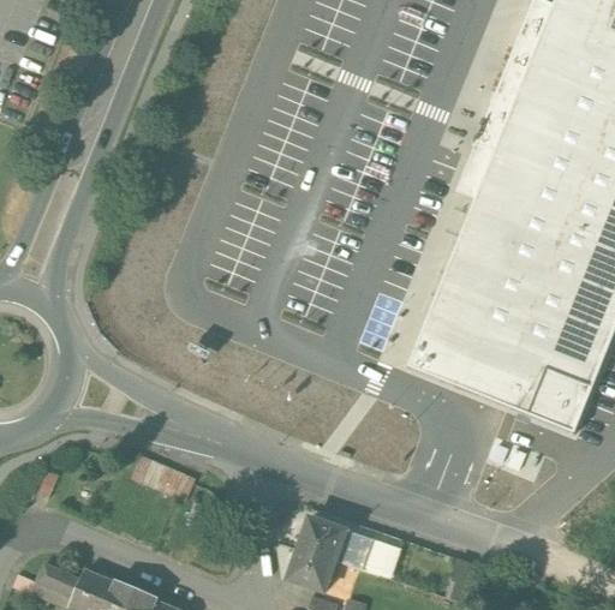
[(553,0),(553,1),(549,0),(531,0),(454,190),(475,198),(406,365),(574,432),(614,328),(614,0),(553,0)]
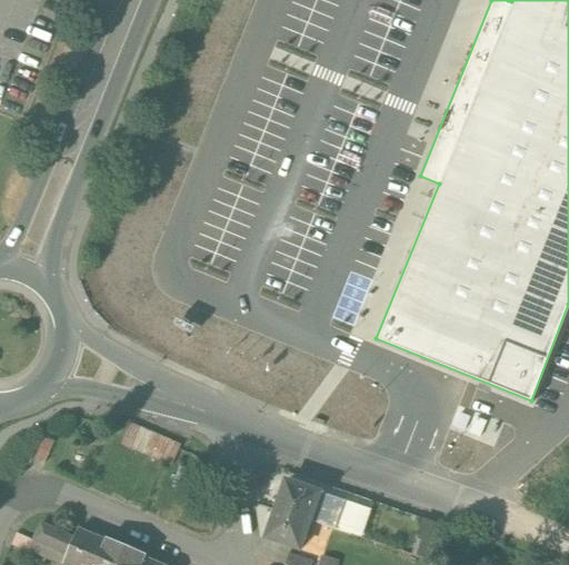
[(180,442),(130,419),(121,440),(171,463),(180,442)]
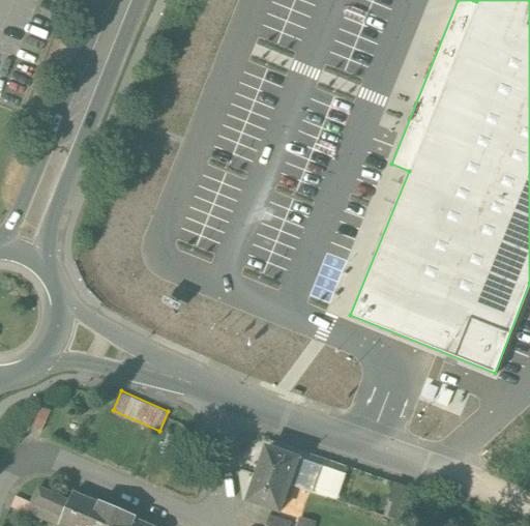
[(322,465),(266,445),(257,472),(289,483),(313,490),(322,465)]
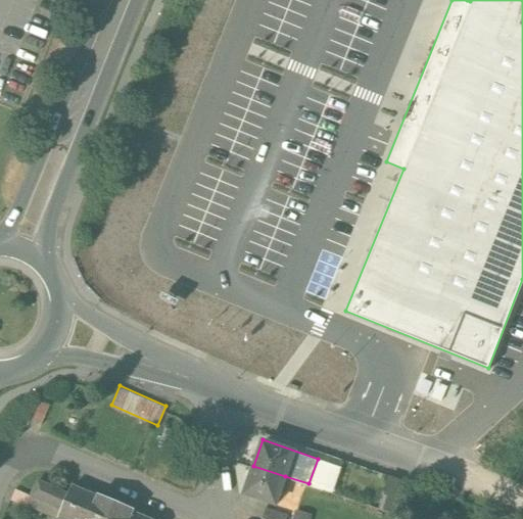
[(285,476),(253,466),(244,491),(276,503),(285,476)]
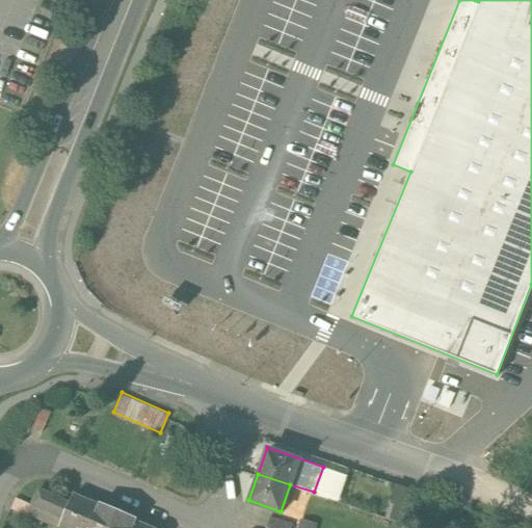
[(99,503),(73,492),(70,500),(38,486),(31,502),(62,516),(59,524),(68,527),(88,527),(100,503),(99,503)]
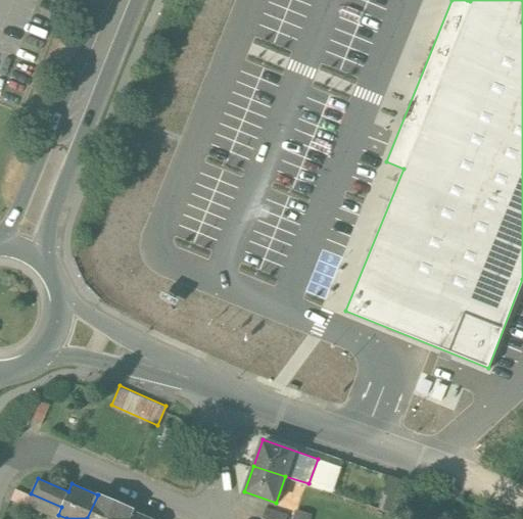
[(133,508),(98,492),(97,494),(98,494),(87,518),(128,518),(132,510),(133,510),(133,508)]
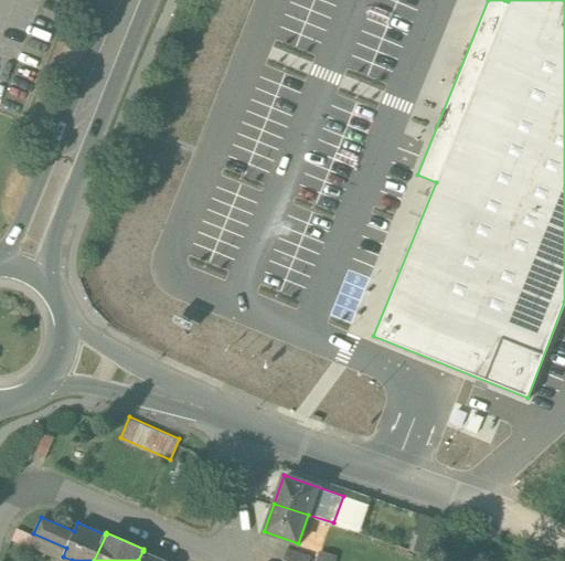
[(308,560),(311,554),(286,546),(281,558),(290,560),(308,560)]
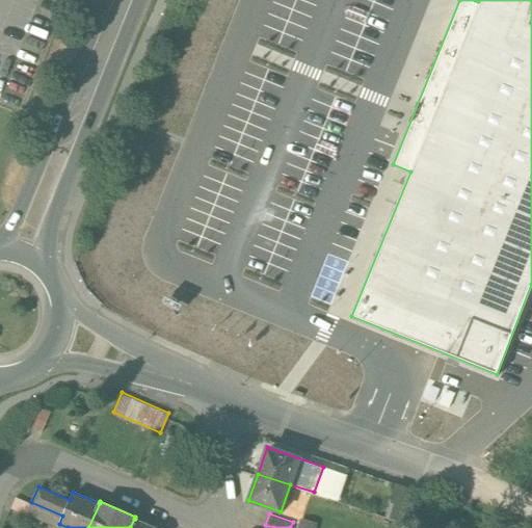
[(328,527),(327,516),(304,519),(304,527),(328,527)]
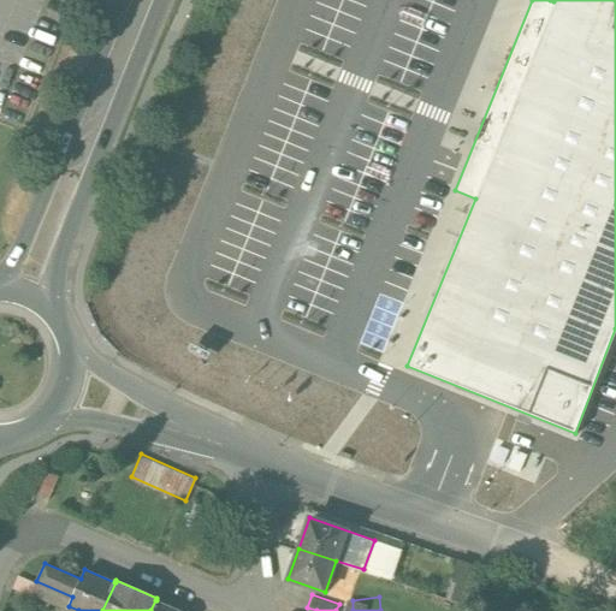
[(181,610),(157,600),(155,600),(150,610),(181,610)]
